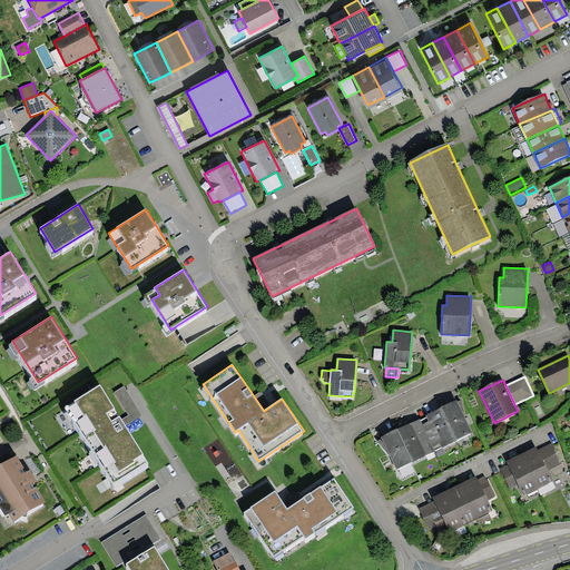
[(100,384),(66,406),(114,483),(149,461),(126,425),(123,420),(100,384)]
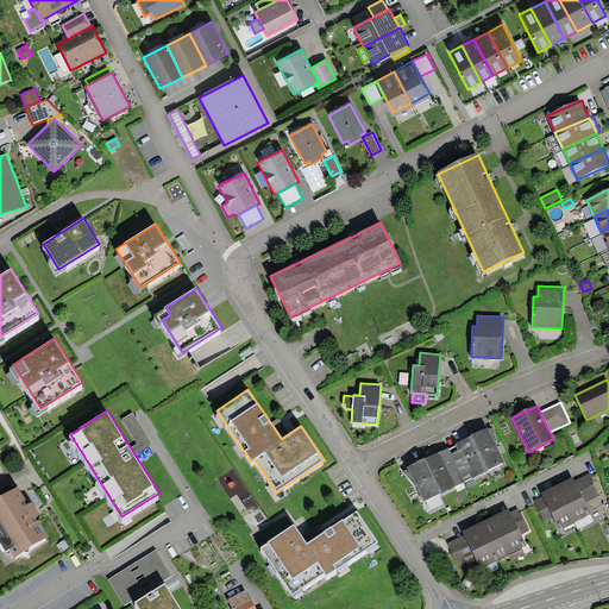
[(137,444),(131,449),(135,454),(152,444),(132,413),(121,420),(137,444)]
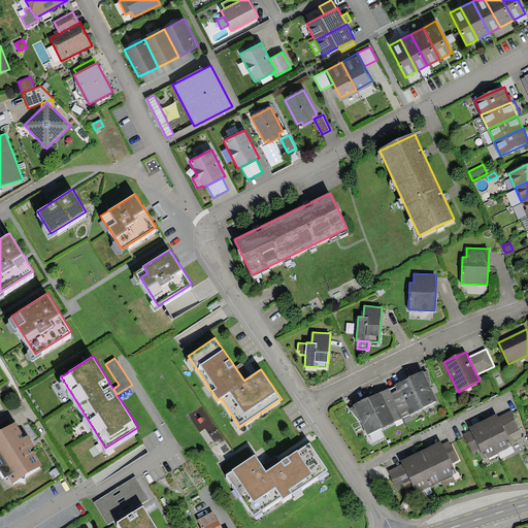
[(423,370),(408,376),(423,406),(436,400),(423,370)]
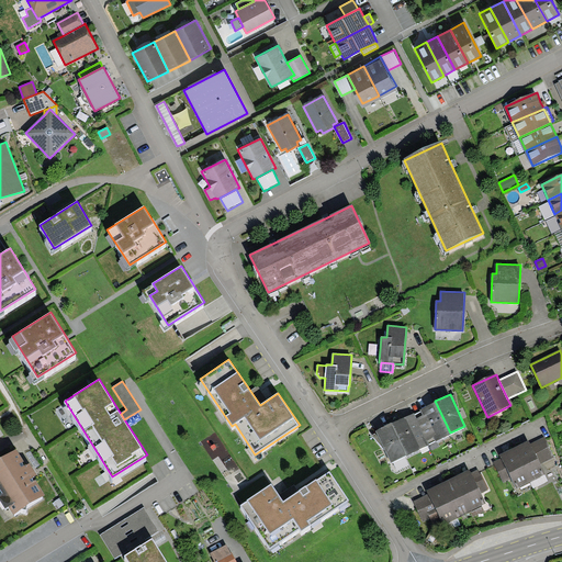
[(451,434),(450,433),(435,401),(414,413),(429,444),(436,440),(436,441),(451,434)]
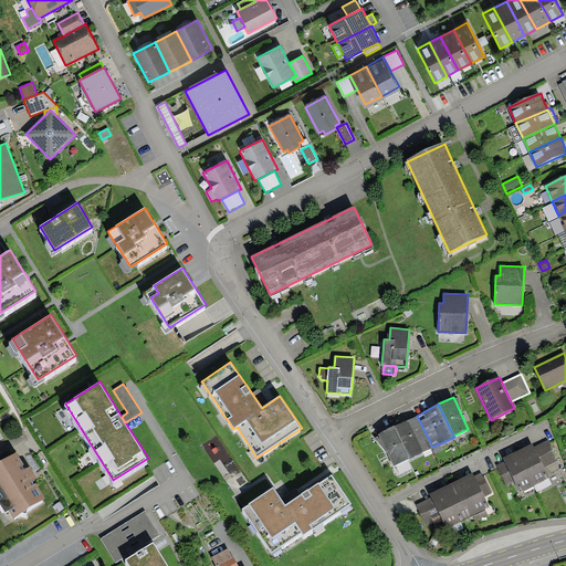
[(395,427),(410,459),(432,448),(432,447),(417,416),(395,427)]
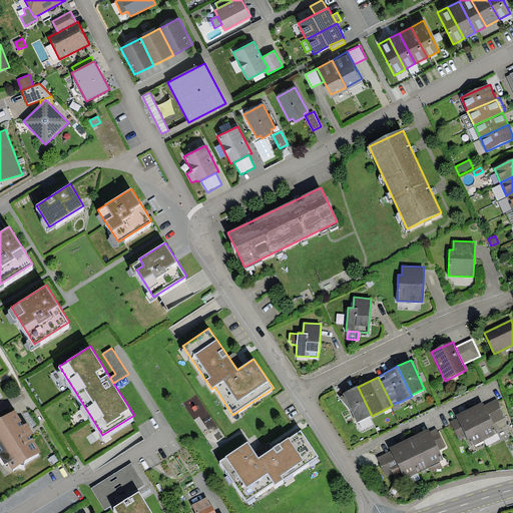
[(358,387),(343,394),(357,422),(372,416),(358,387)]
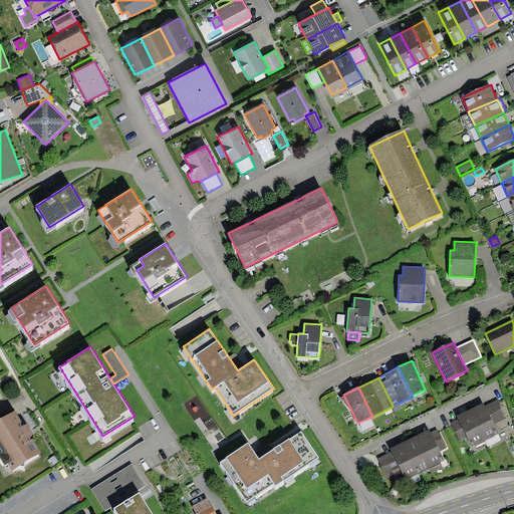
[(498,400),(484,406),(494,425),(507,418),(498,400)]
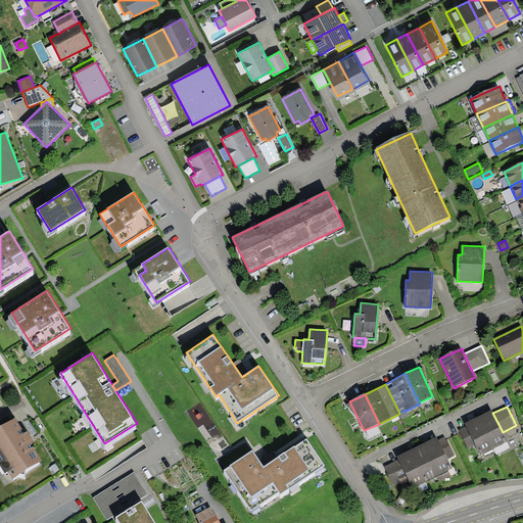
[(492,413),(491,411),(477,417),(492,448),(507,441),(503,432),(492,413)]
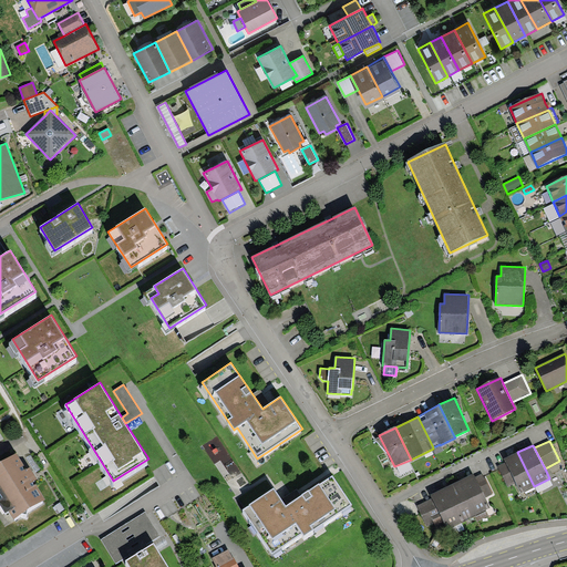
[(521,493),(534,486),(517,452),(504,459),(505,462),(516,483),(521,493)]
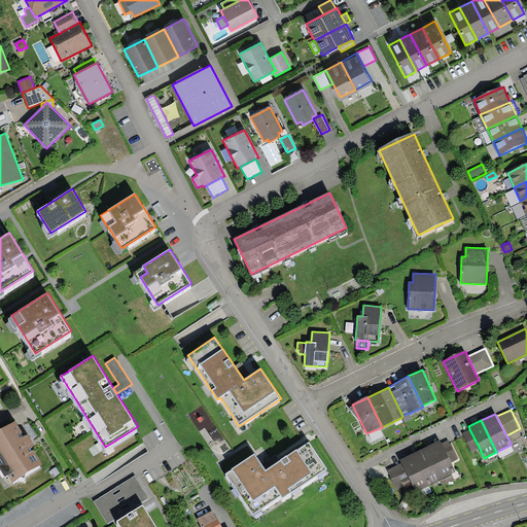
[(12,483),(41,464),(31,448),(35,445),(28,433),(25,435),(15,421),(0,430),(0,470),(4,478),(7,475),(12,483)]
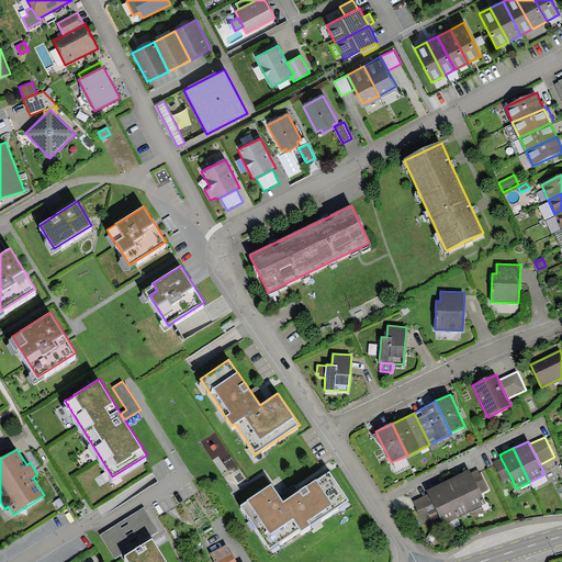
[(512,479),(501,458),(494,462),(504,482),(512,479)]
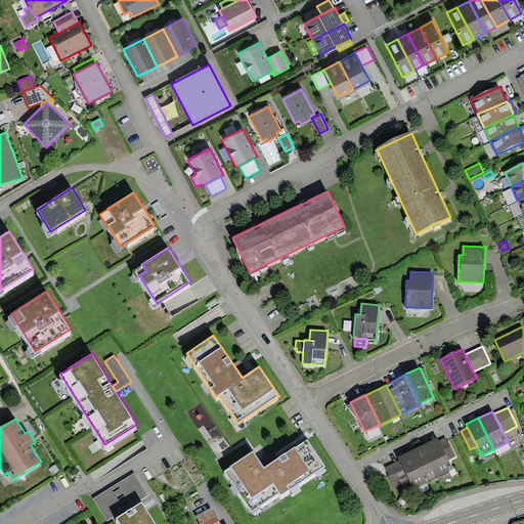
[(424,445),(439,476),(452,470),(448,460),(438,441),(437,438),(424,445)]
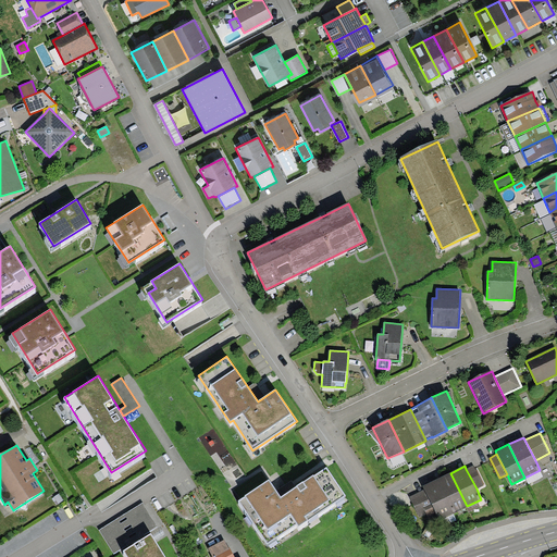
[(474,466),(466,469),(477,489),(484,485),(474,466)]
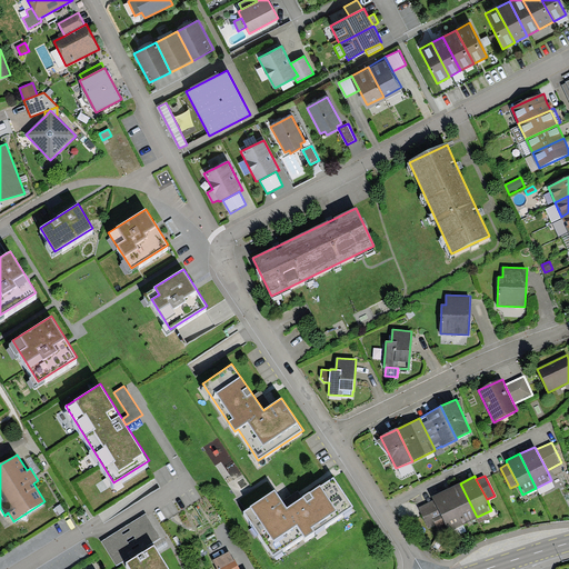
[(305,539),(352,507),(333,477),(287,508),(275,490),(243,511),(272,556),(302,536),(305,539)]
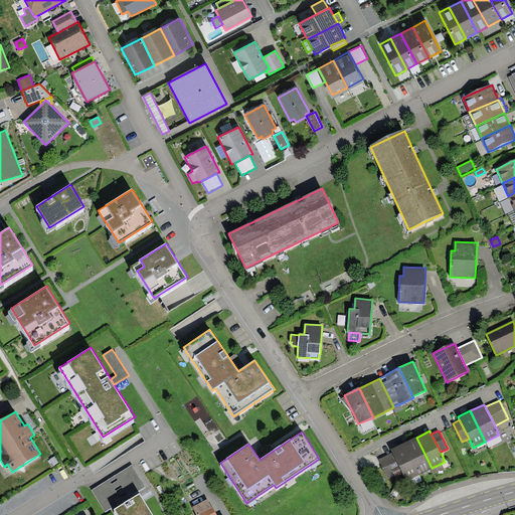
[(432,468),(416,438),(403,443),(419,474),(432,468)]
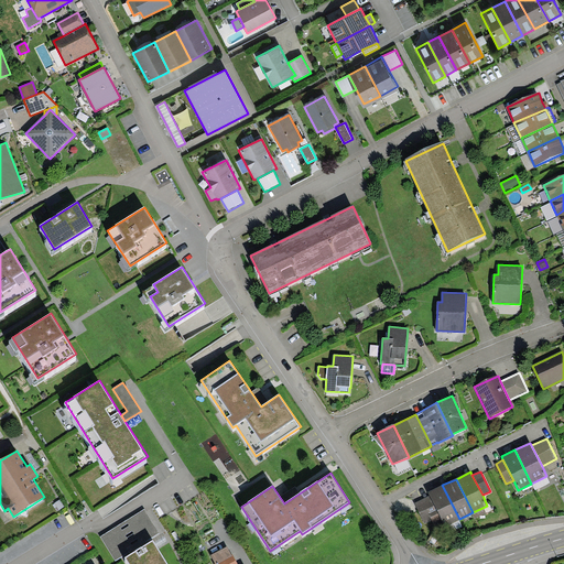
[(444,525),(459,519),(442,485),(427,492),(430,496),(442,520),(444,525)]
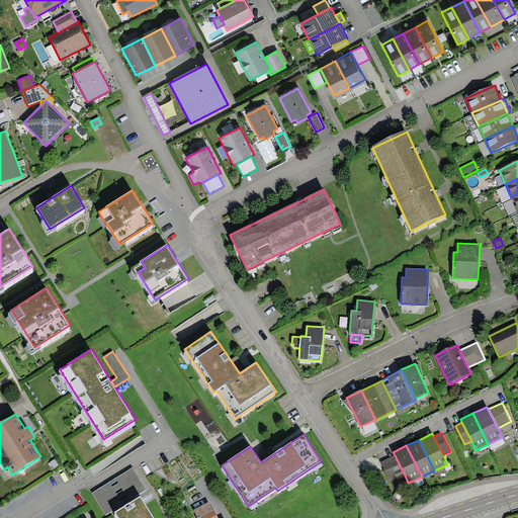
[(399,481),(406,478),(395,455),(380,461),(390,481),(397,478),(399,481)]
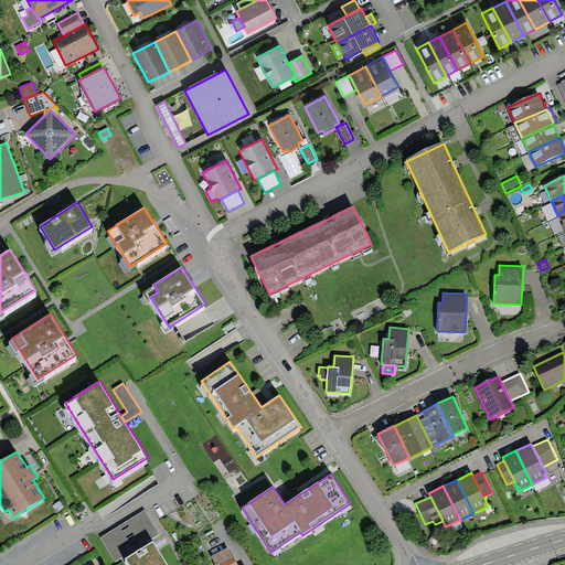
[(146,510),(102,537),(116,562),(160,534),(146,510)]
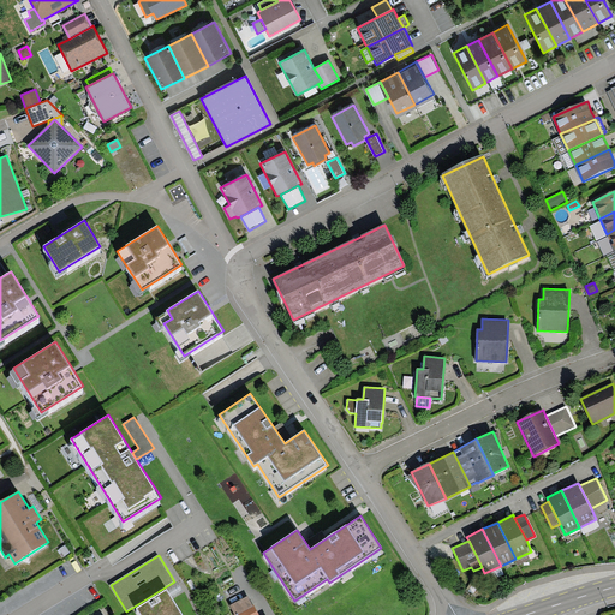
[(183,614),(167,589),(137,608),(141,614),(183,614)]
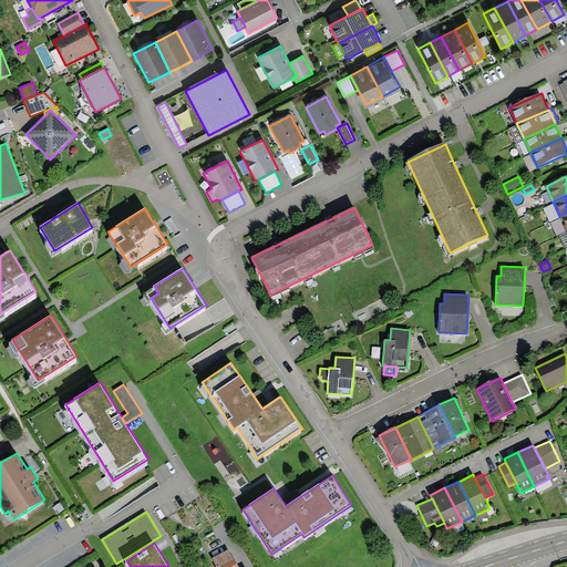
[(234,558),(229,549),(213,558),(217,566),(234,558)]
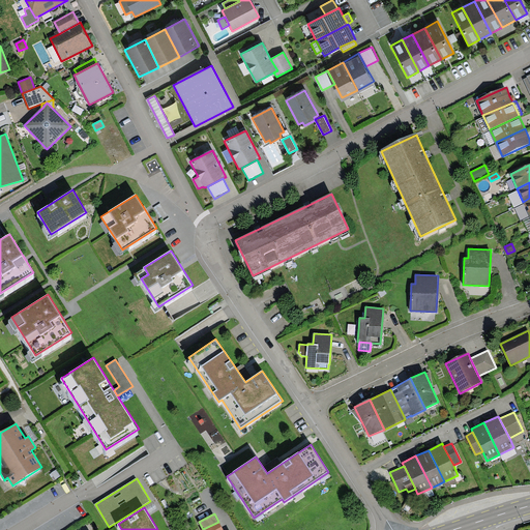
[(224,529),(219,521),(218,522),(203,529),(202,529),(224,529)]
